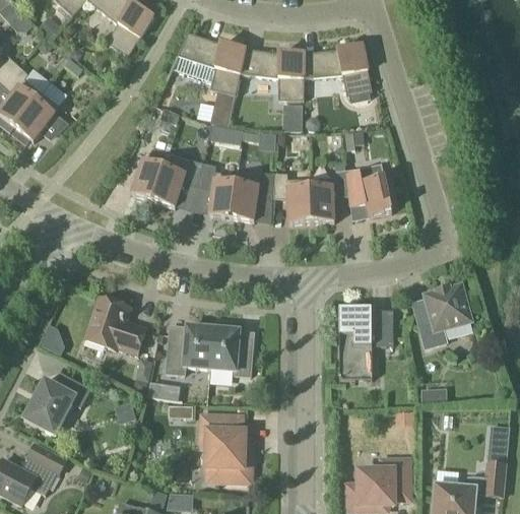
[(72,16),(87,0),(55,0),(72,16)]
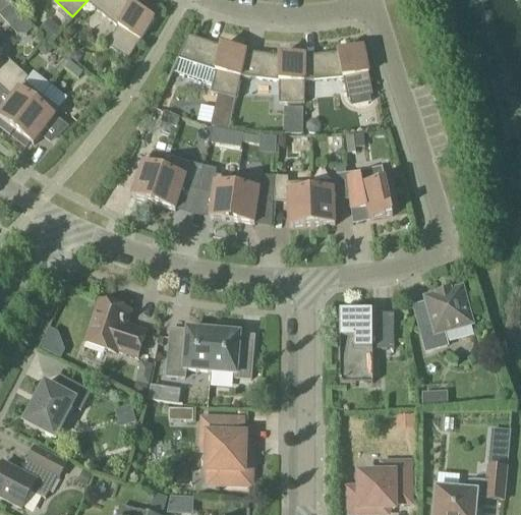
[(88,0),(118,23),(106,43),(128,56),(154,15),(131,2),(128,0),(88,0)]
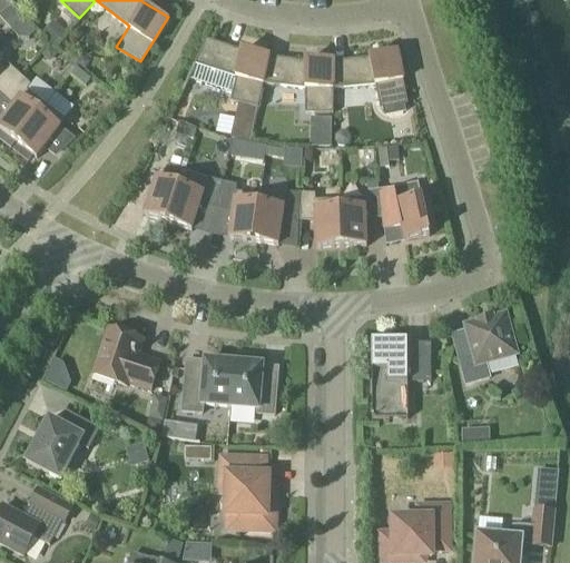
[(263,81),(269,53),(242,47),(206,36),(188,75),(232,89),(231,98),(238,100),(231,136),(251,139),(257,105),(263,81)]
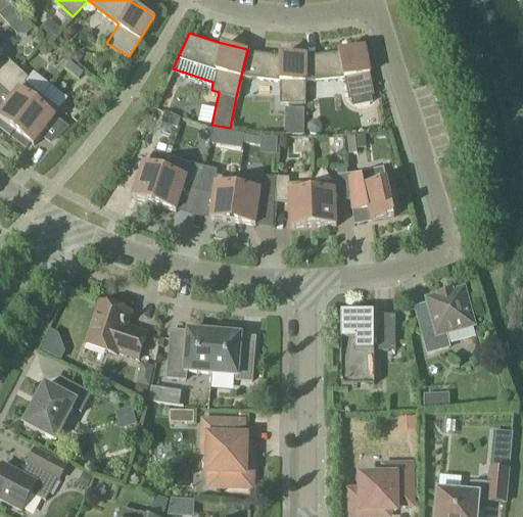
[(305,53),(305,79),(344,76),(348,97),(351,97),(352,103),(373,100),(371,93),(374,92),(370,71),(365,45),(339,50),(305,53)]
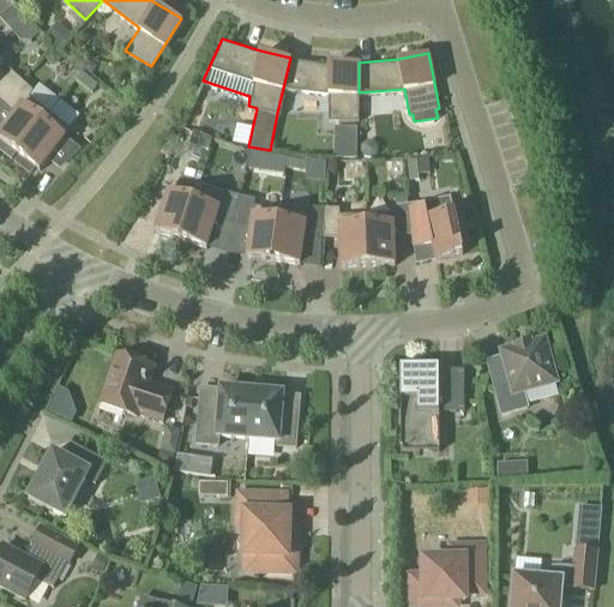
[(359,92),(359,62),(329,61),(290,58),(283,88),(329,92),(327,119),(359,119),(359,92)]
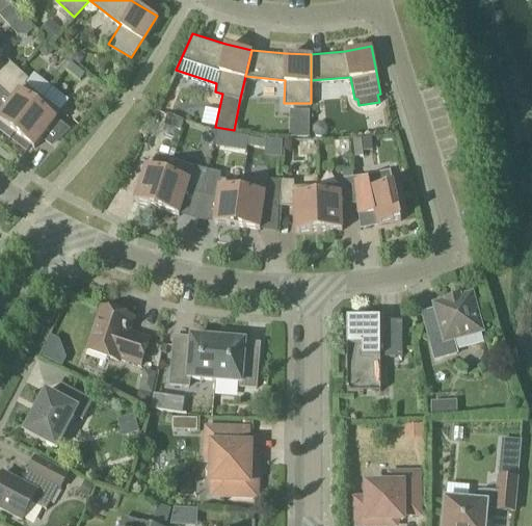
[(0,84),(1,86),(19,67),(8,57),(4,61),(0,57),(0,84)]
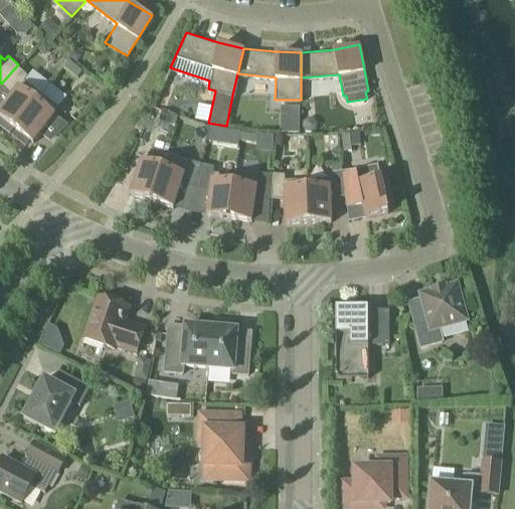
[(77,75),(82,68),(69,57),(63,64),(77,75)]
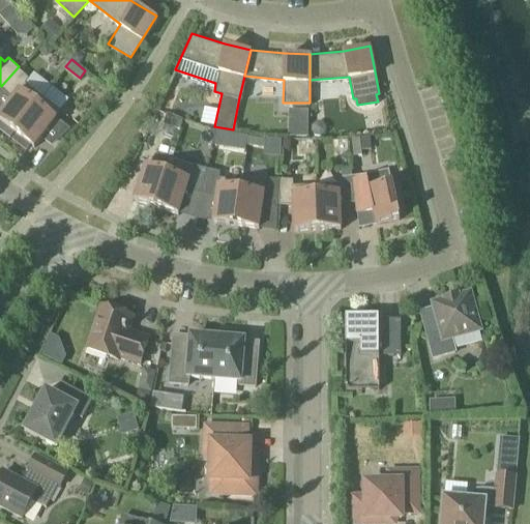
[(0,117),(0,118),(0,125),(10,134),(15,129),(16,129),(42,94),(25,81),(29,76),(19,66),(1,86),(12,96),(0,112),(0,117)]
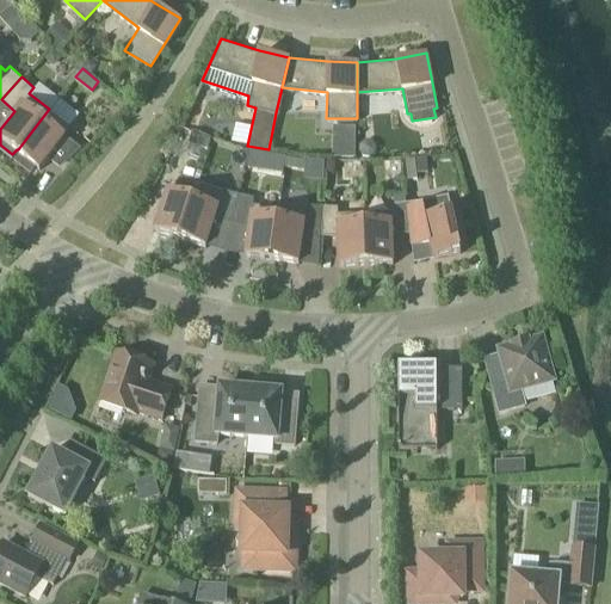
[(19,151),(14,156),(31,170),(35,164),(39,166),(48,155),(65,134),(71,125),(67,123),(49,109),(18,149),(19,151)]
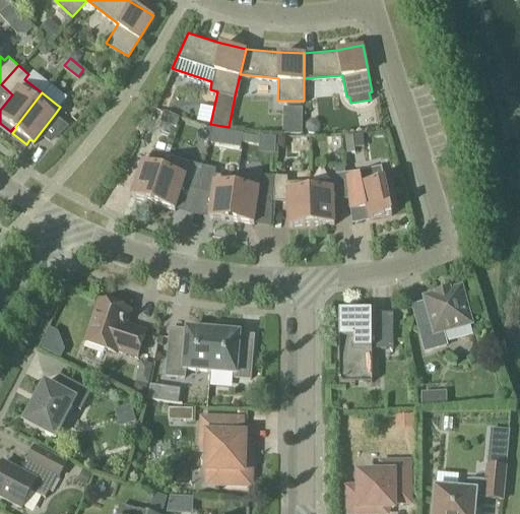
[(177,125),(179,116),(164,111),(160,120),(177,125)]
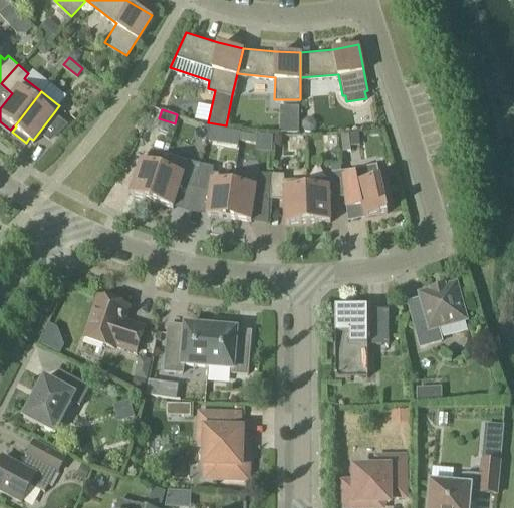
[(299,129),(299,115),(281,115),(281,129),(299,129)]
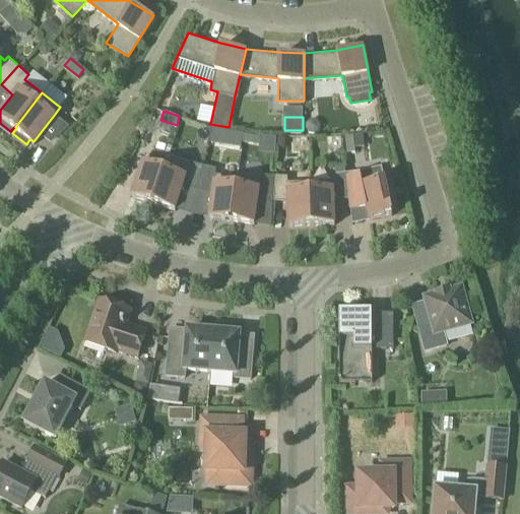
[(242,140),(244,131),(228,129),(225,138),(242,140)]
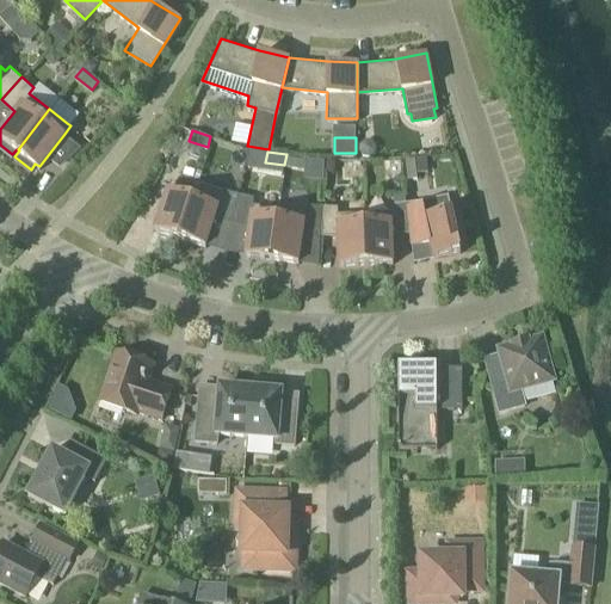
[(304,167),(306,156),(287,154),(284,165),(304,167)]
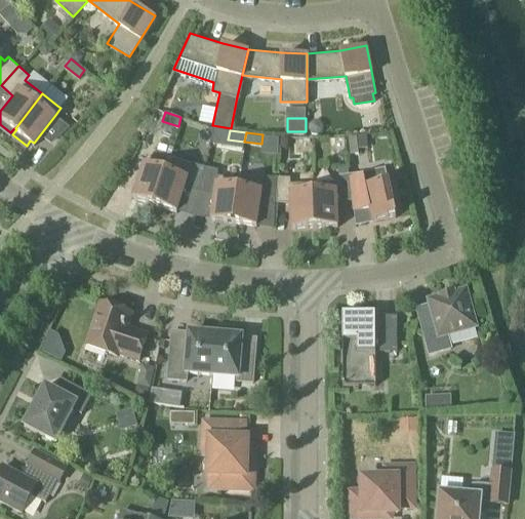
[(350,153),(359,152),(357,133),(348,135),(350,153)]
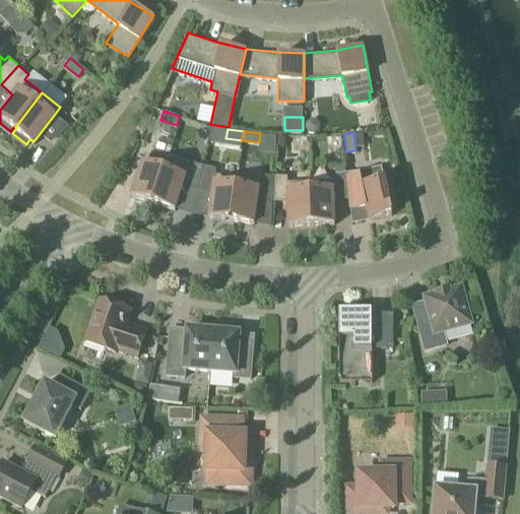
[(153,200),(167,158),(145,151),(142,159),(131,193),(153,200)]
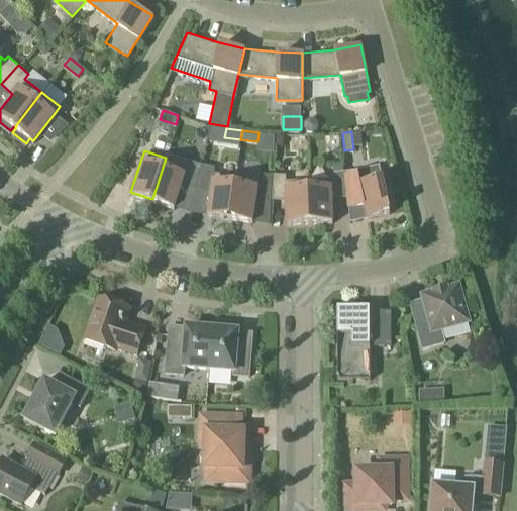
[(196,187),(202,162),(189,159),(168,152),(166,158),(152,199),(174,206),(181,183),(196,187)]
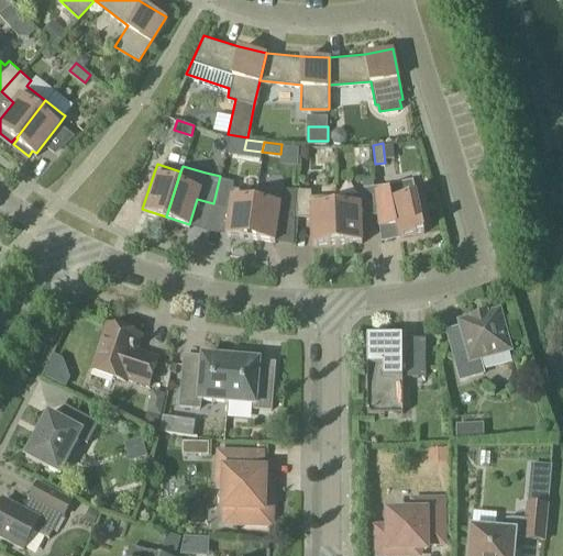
[(251,236),(257,189),(233,186),(234,179),(220,176),(213,203),(230,207),(225,233),(251,236)]
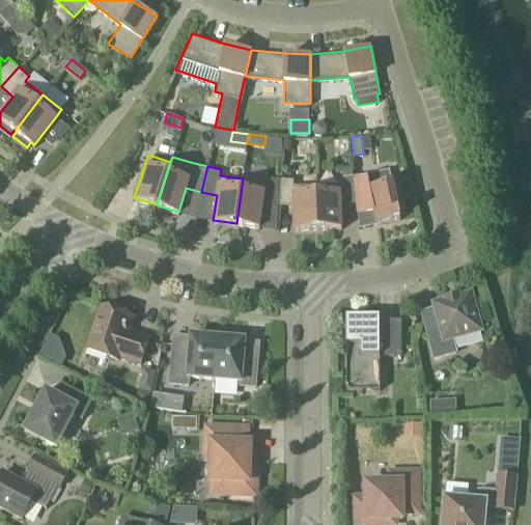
[(342,175),(353,174),(352,167),(341,168),(342,175)]
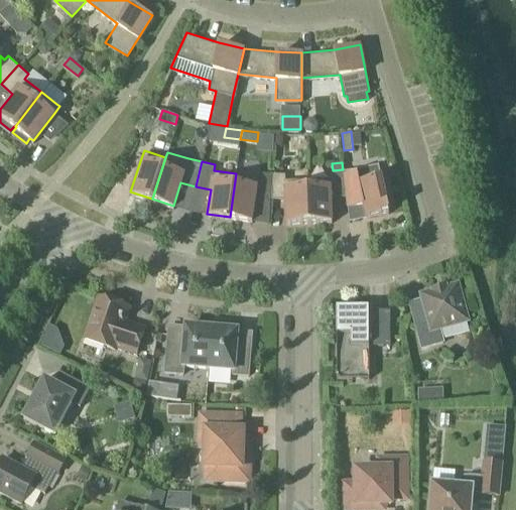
[(351,168),(343,169),(345,194),(347,206),(363,204),(365,216),(389,211),(387,200),(382,175),(381,176),(378,162),(351,168)]
